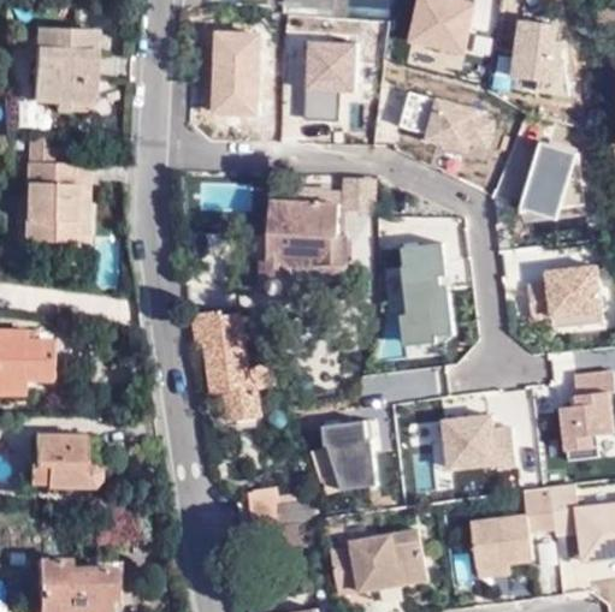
[(288,0),(288,9),(338,11),(337,0),(288,0)]
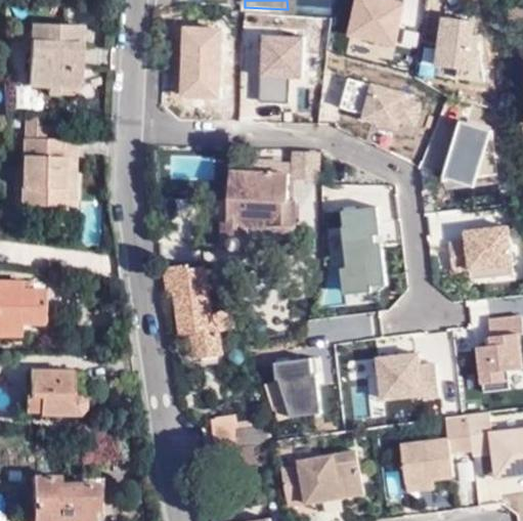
[(335,30),(334,11),(302,10),(301,28),(335,30)]
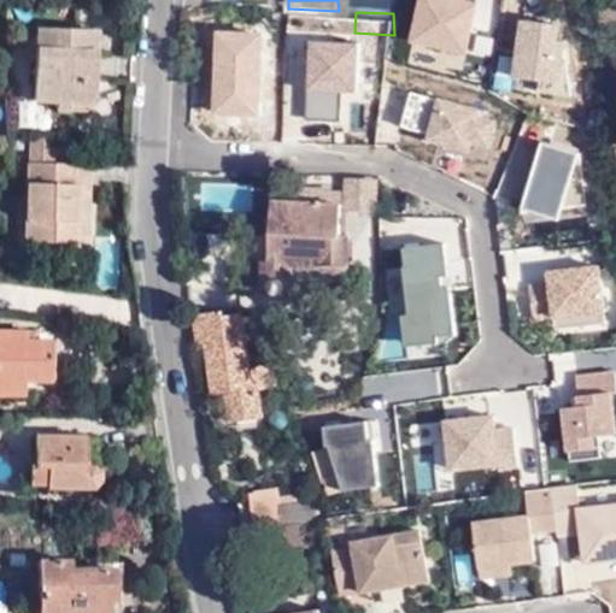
[(58,98),(59,107),(92,108),(94,31),(40,28),(36,96),(58,98)]
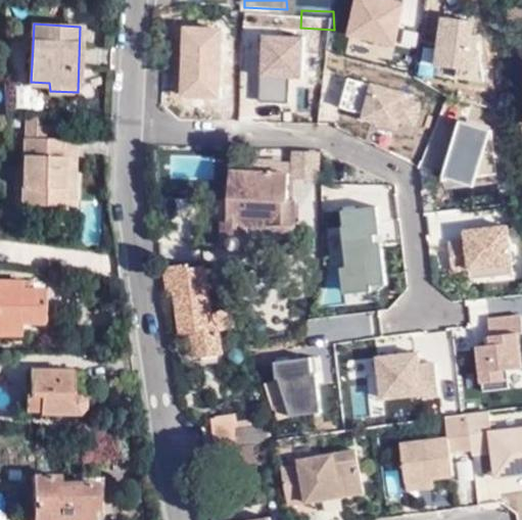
[(415,94),(416,75),(479,76),(479,35),(395,32),(393,93),(415,94)]
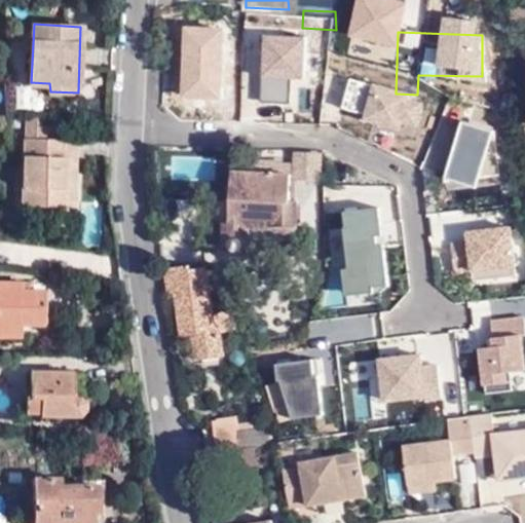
[(277,89),(268,90),(271,116),(309,112),(304,73),(275,76),(277,89)]
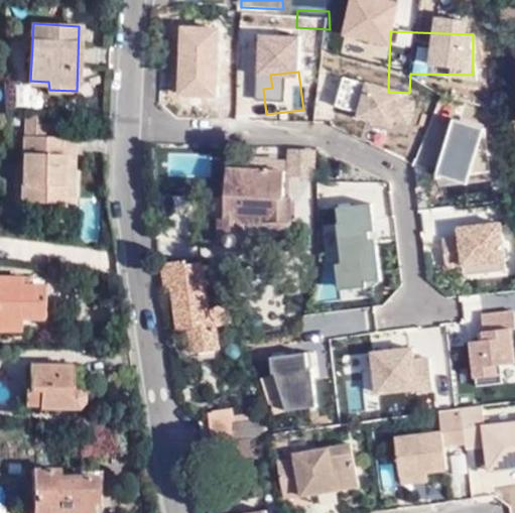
[(43,125),(44,114),(23,114),(23,124),(43,125)]
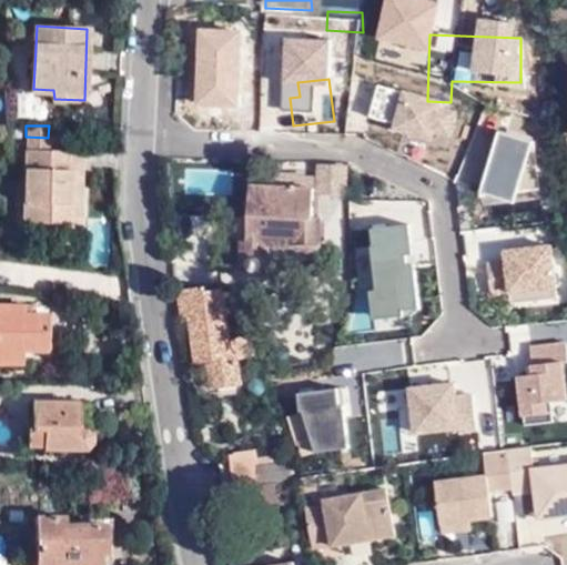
[(49,150),(48,138),(26,137),(23,223),(70,224),(71,181),(57,181),(57,169),(83,171),(82,152),(49,150)]
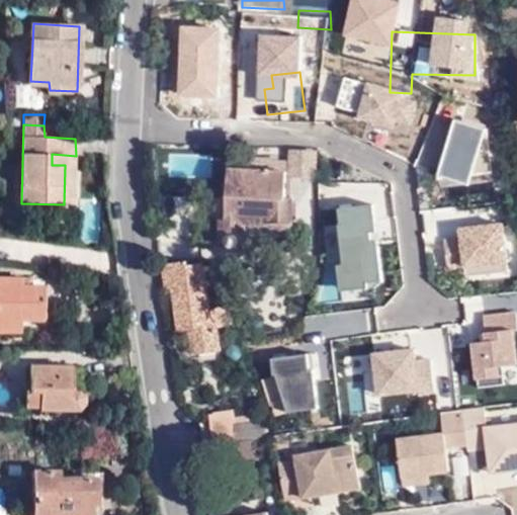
[(75,204),(76,156),(52,154),(52,165),(65,165),(64,204),(75,204)]
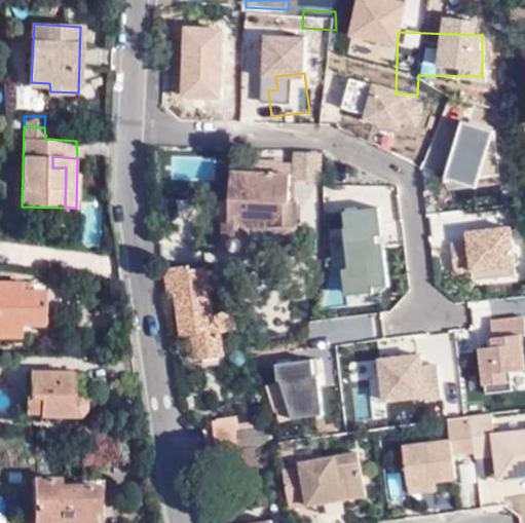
[(236,170),(236,221),(230,221),(230,244),(235,248),(250,250),(257,243),(257,223),(280,223),(285,229),(294,229),(301,223),(300,202),(293,201),(293,171),(236,170)]
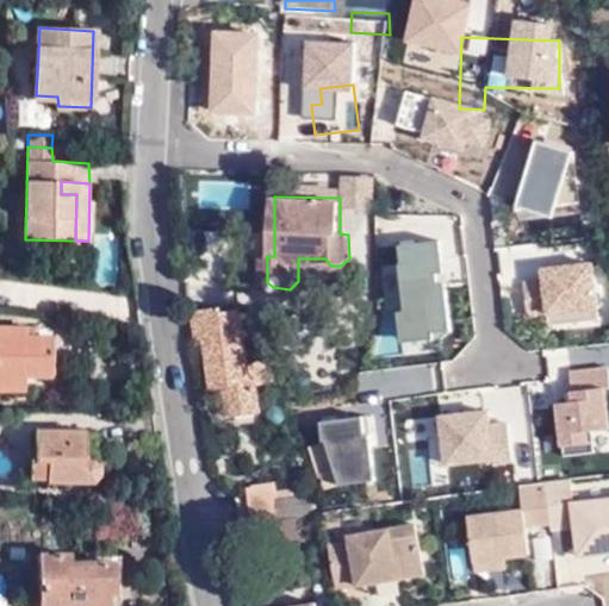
[(505,222),(505,202),(409,201),(409,220),(505,222)]
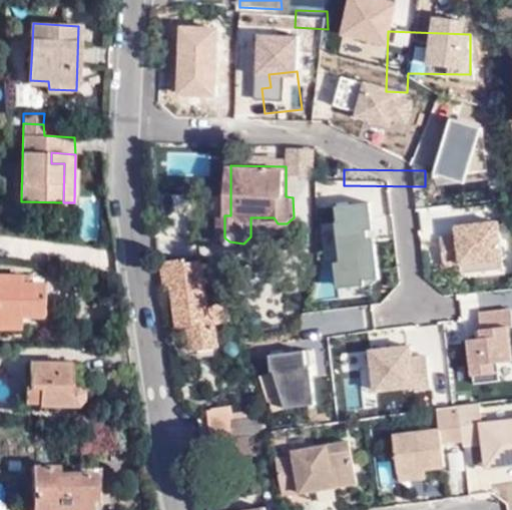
[(202,260),(189,261),(189,258),(166,260),(168,289),(176,288),(179,325),(192,323),(194,348),(217,346),(214,320),(210,320),(205,282),(215,282),(210,262),(203,262),(202,260)]
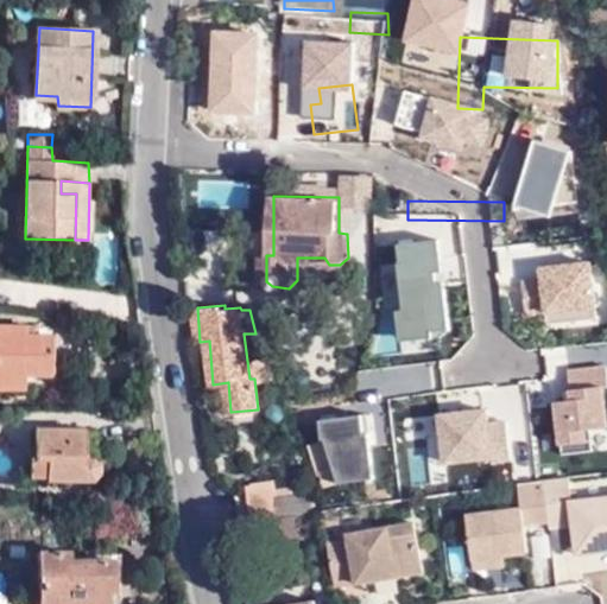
[(0,373),(19,374),(48,373),(48,332),(23,332),(23,324),(0,323),(0,373)]
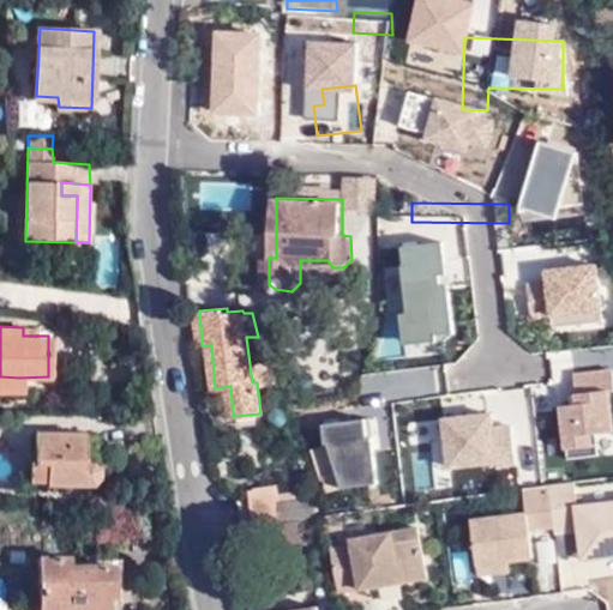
[(0,392),(19,392),(19,378),(0,376),(0,392)]
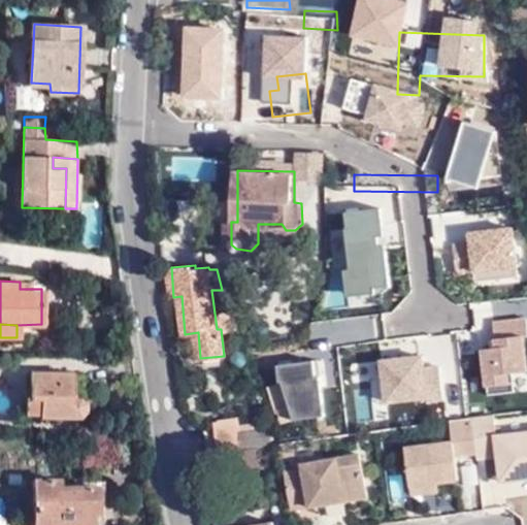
[(70,395),(70,371),(29,371),(30,396),(26,396),(27,412),(41,412),(41,416),(78,416),(84,408),(84,400),(78,395),(70,395)]
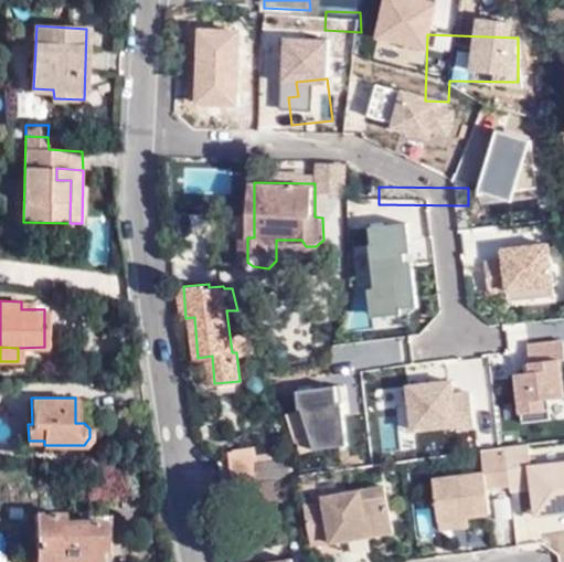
[(509,481),(511,489),(531,486),(534,509),(563,505),(563,459),(530,464),(527,443),(504,446),(509,481)]
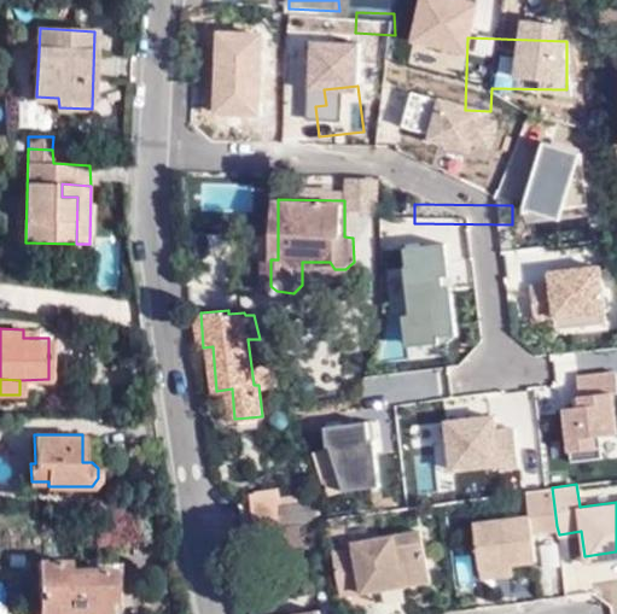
[(246,519),(280,520),(280,485),(248,485),(246,519)]
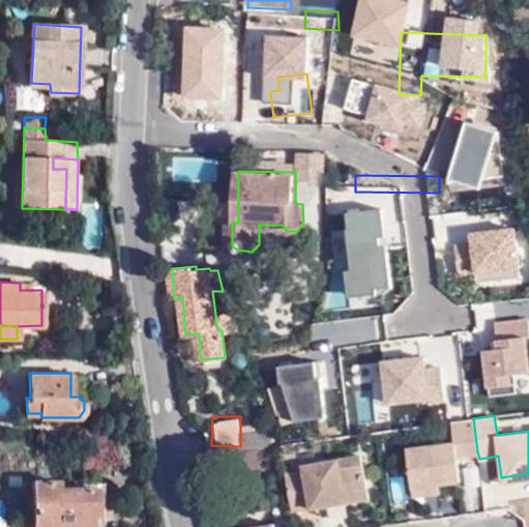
[(473,418),(449,421),(451,442),(411,447),(412,461),(407,462),(410,486),(437,482),(459,480),(456,455),(477,451),(473,418)]
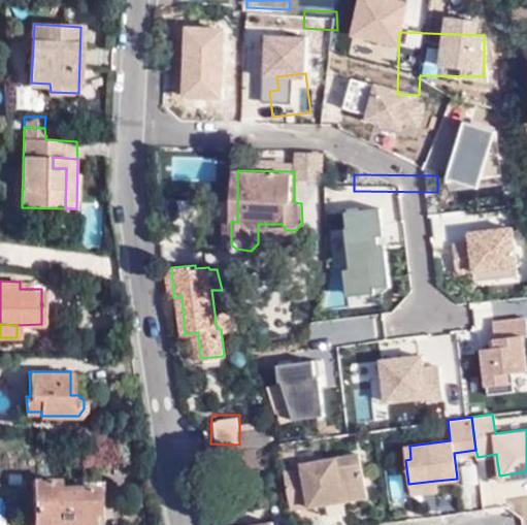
[(272,428),(240,429),(241,445),(274,444),(272,428)]
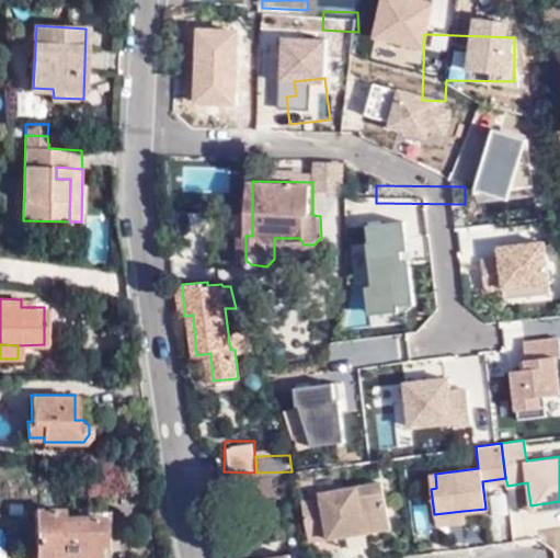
[(311,470),(300,471),(295,473),(298,491),(312,490),(311,470)]
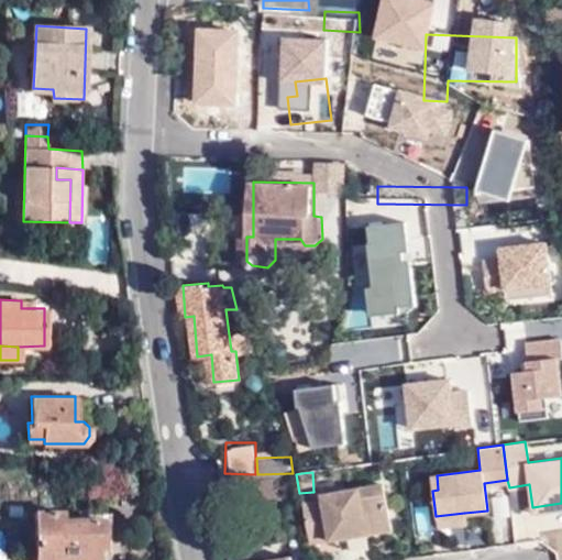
[(320,501),(301,503),(309,544),(334,538),(354,536),(353,530),(363,528),(364,534),(390,528),(382,485),(320,495),(320,501)]
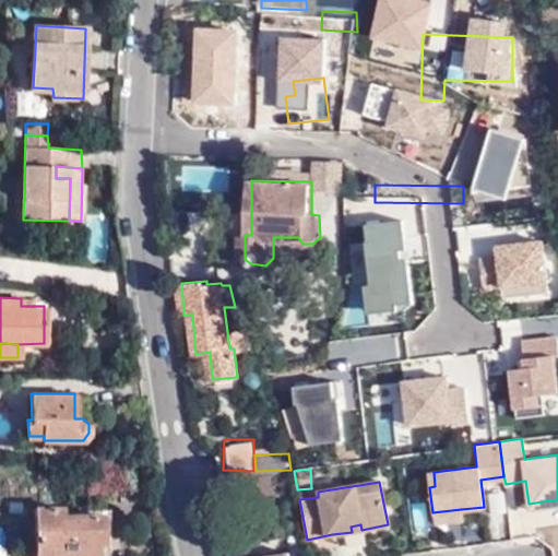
[(557,499),(529,504),(529,508),(557,505),(557,499)]
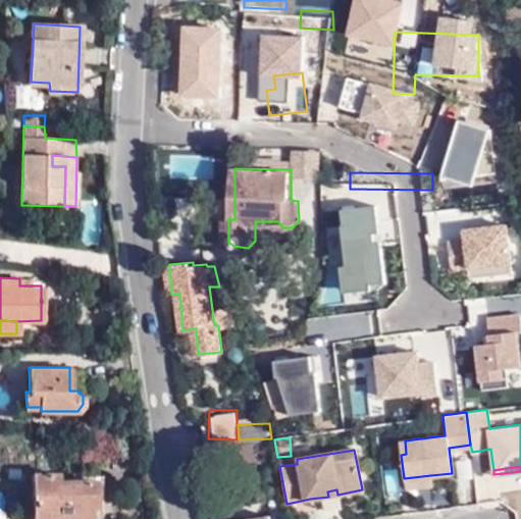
[(431,483),(430,475),(404,478),(405,487),(431,483)]
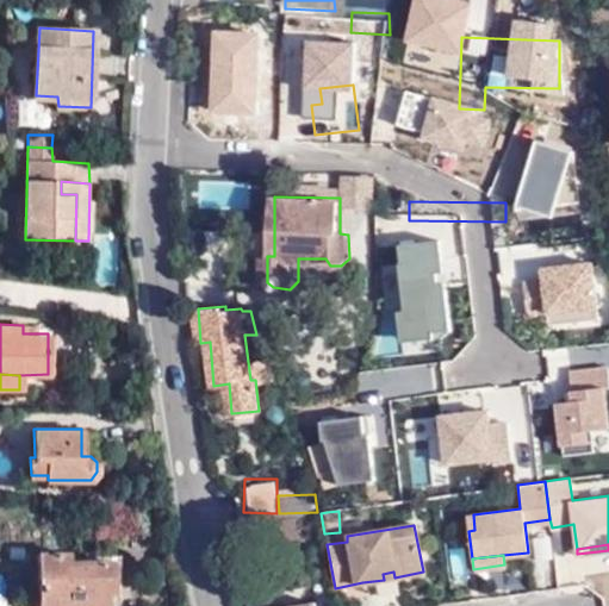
[(62,556),(33,557),(33,605),(101,605),(101,593),(109,594),(107,566),(62,566),(62,556)]
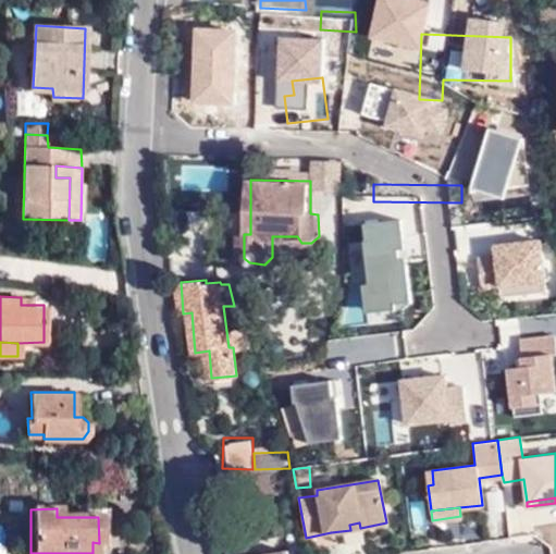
[(331,532),(306,538),(309,553),(333,549),(331,532)]
